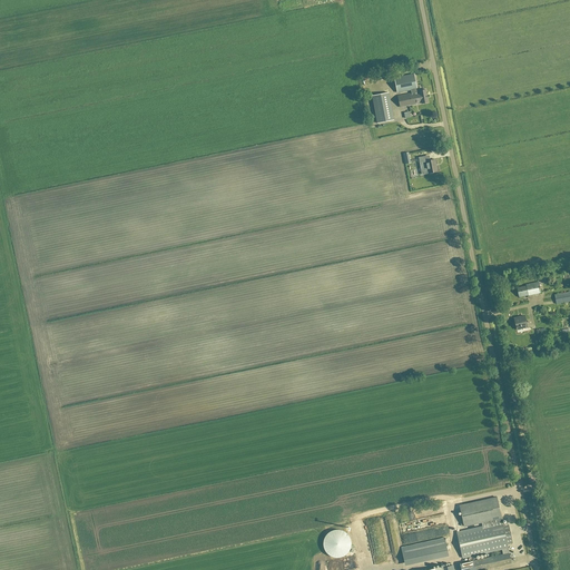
[(394,78),(397,92),(411,90),(411,94),(397,96),(400,107),(422,102),(422,104),(428,102),(425,89),(418,91),(414,75),(394,78)]
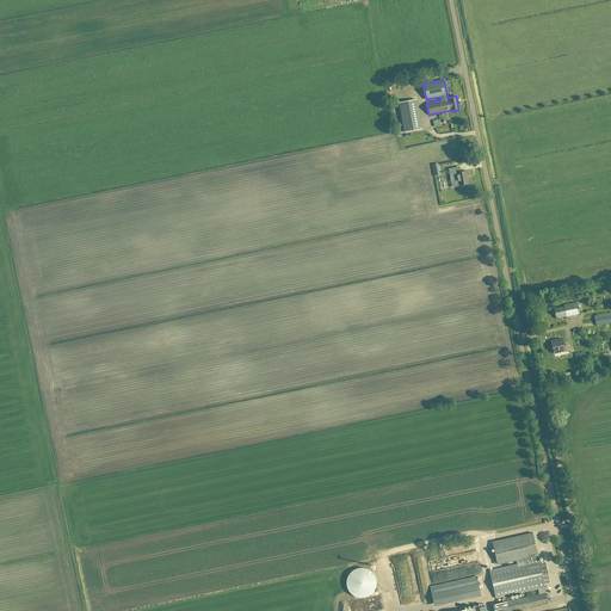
[(423,128),(417,99),(399,103),(405,131),(423,128)]
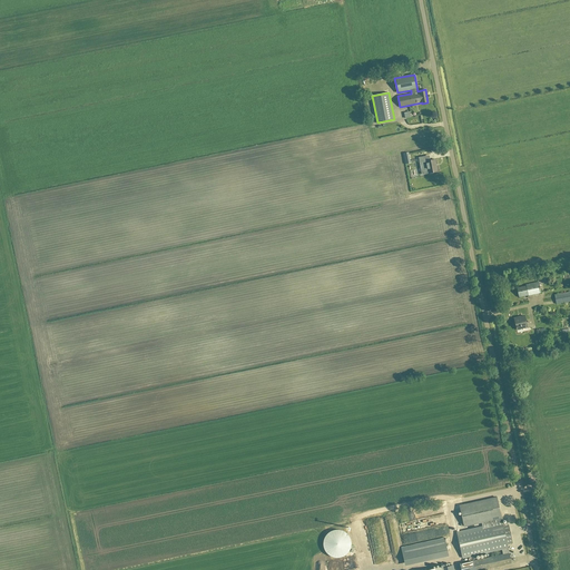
[(340,147),(320,151),(321,159),(341,156),(340,147)]
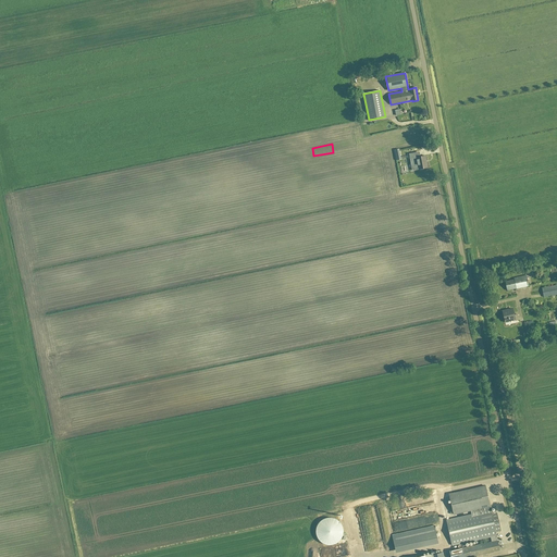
[(428,168),(425,156),(417,158),(419,169),(428,168)]
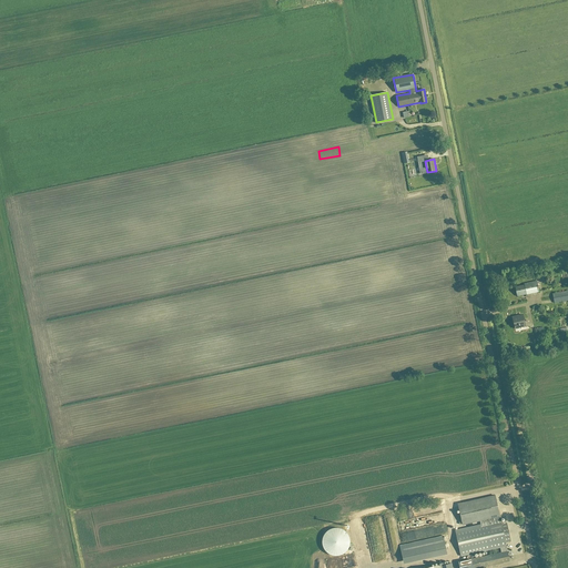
[(524,283),(524,284),(515,286),(517,295),(538,291),(536,281),(524,283)]
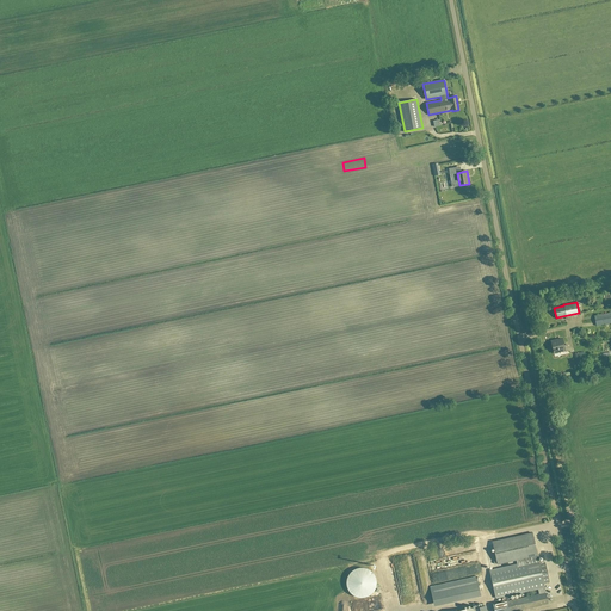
[(610,313),(594,316),(597,326),(610,322),(610,313)]
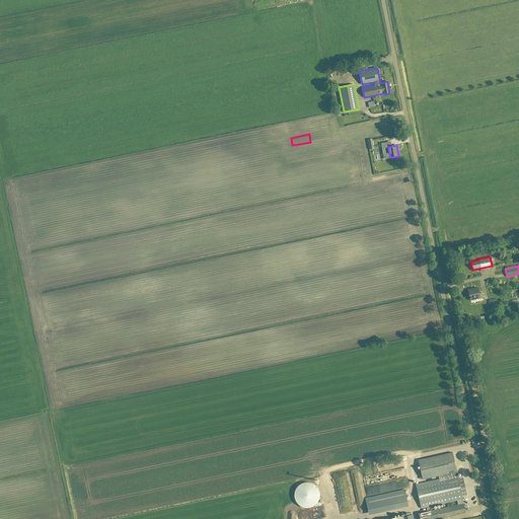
[(472,289),(468,290),(470,300),(480,298),(478,288),(472,289)]
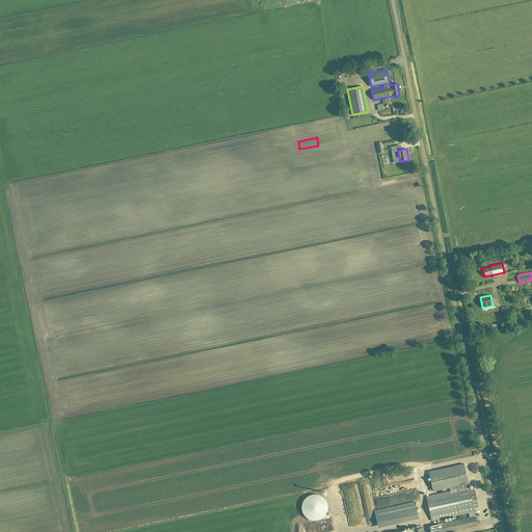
[(474,490),(470,491),(463,464),(428,473),(432,491),(455,486),(456,490),(426,498),(431,521),(469,512),(470,517),(430,527),(431,531),(450,531),(477,526),(473,508),(478,507),(474,490)]
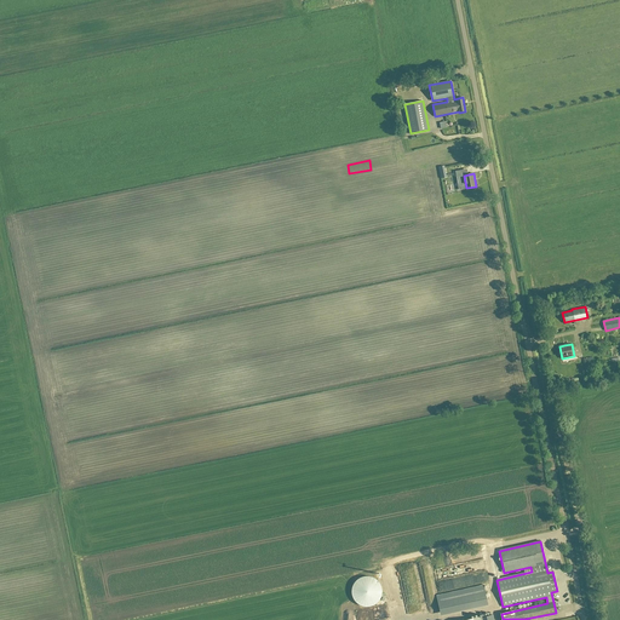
[(351,587),(351,591),(351,596),(352,600),(355,602),(357,604),(361,607),(365,607),(368,607),(372,607),(375,604),(378,602),(380,598),(382,595),(382,591),(382,587),(379,584),(377,581),(374,579),(371,578),(366,577),(362,578),(359,579),(356,581),(354,584),(351,587)]
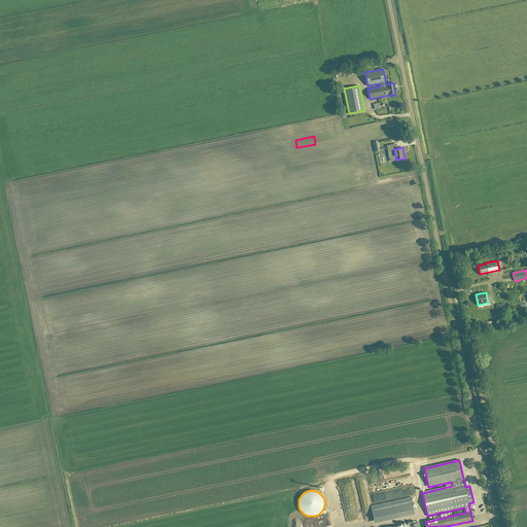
[(371,506),(374,519),(414,511),(411,497),(371,506)]
